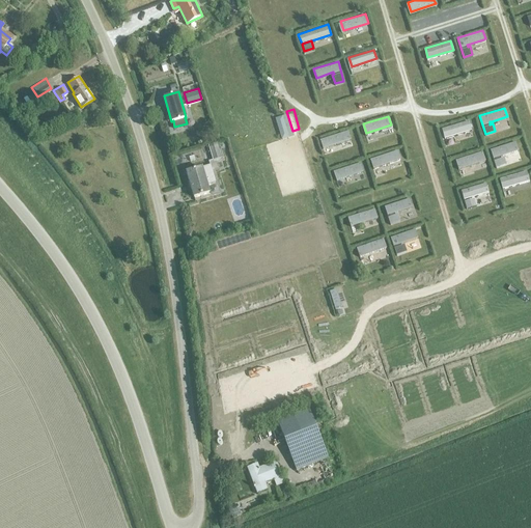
[(467,119),(442,127),(445,136),(470,128),(467,119)]
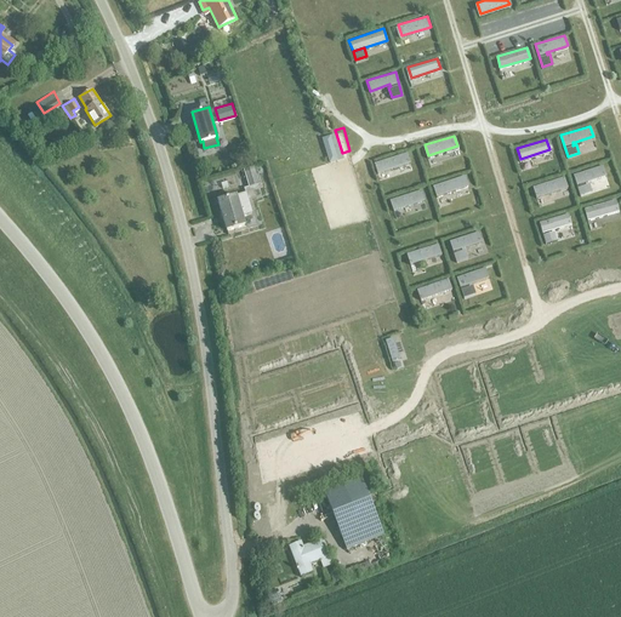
[(405,150),(376,160),(380,170),(409,161),(405,150)]
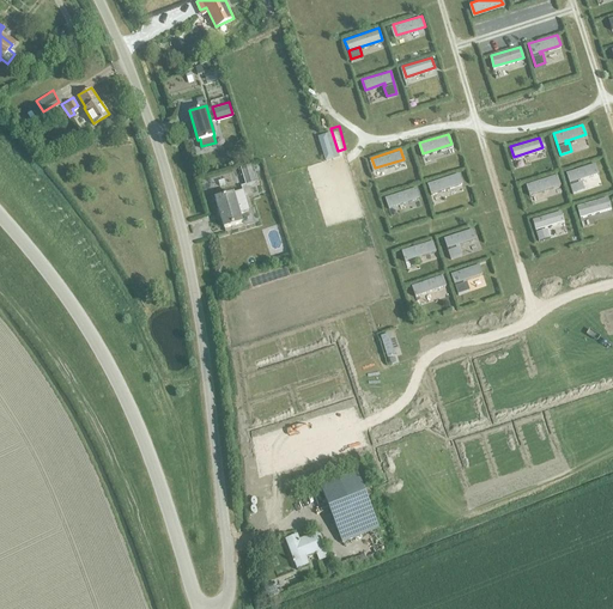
[(595,162),(565,171),(572,192),(583,188),(581,180),(578,181),(577,178),(580,177),(599,171),(595,162)]
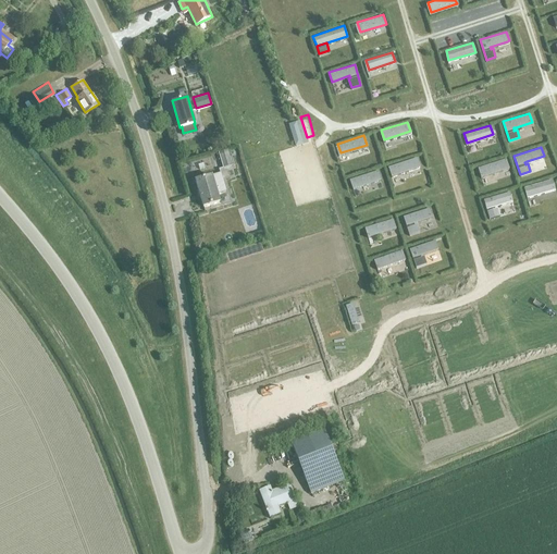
[(223,165),(232,163),(227,149),(219,151),(223,165)]
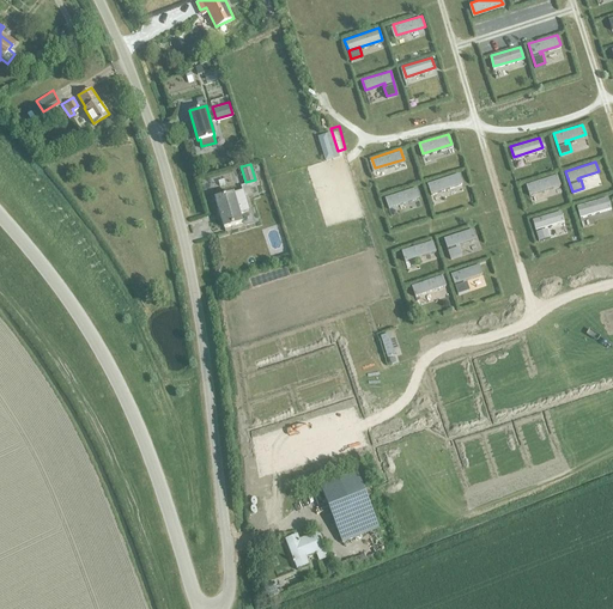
[(457,172),(429,182),(432,192),(461,183),(457,172)]
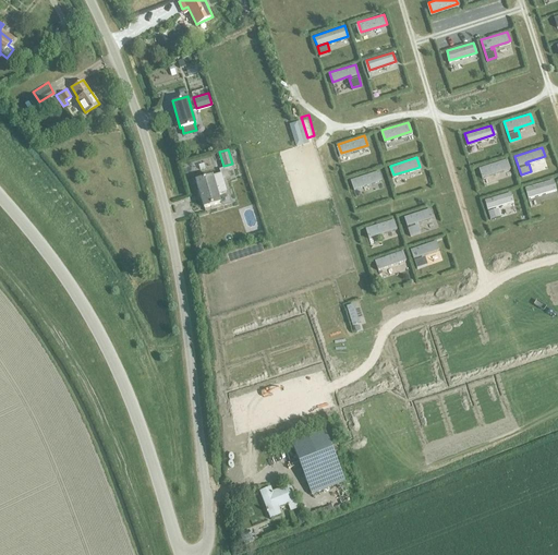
[(507,157),(481,166),(484,175),(510,167),(507,157)]
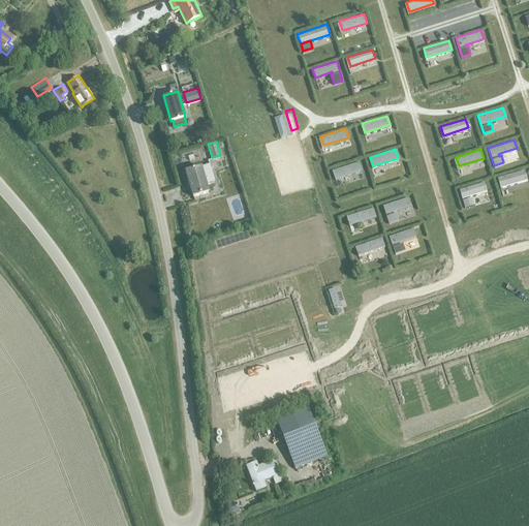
[(358,160),(333,168),(336,177),(361,169),(358,160)]
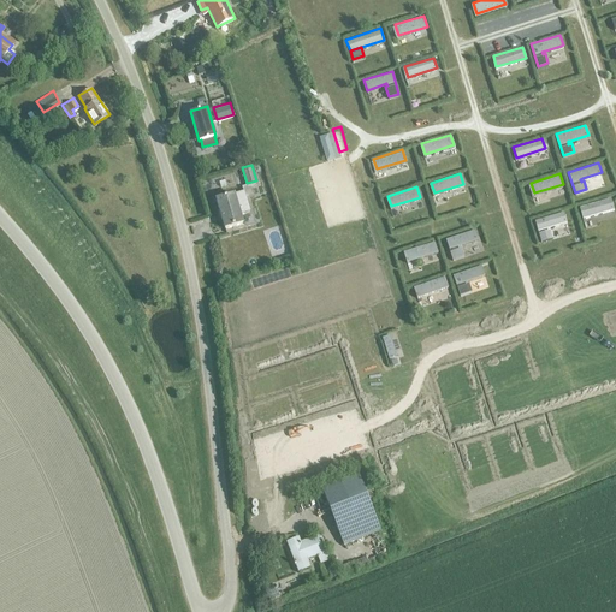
[(249,209),(249,208),(247,209),(244,201),(247,200),(244,190),(217,198),(225,227),(243,221),(241,212),(249,209)]
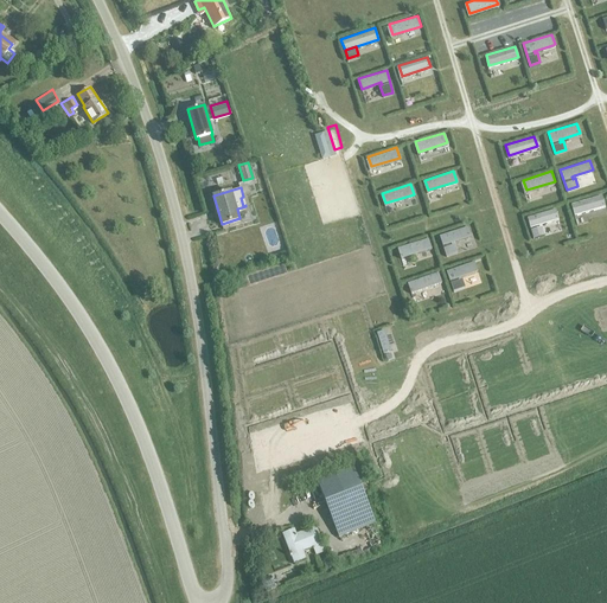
[(600,194),(572,203),(575,213),(604,204),(600,194)]
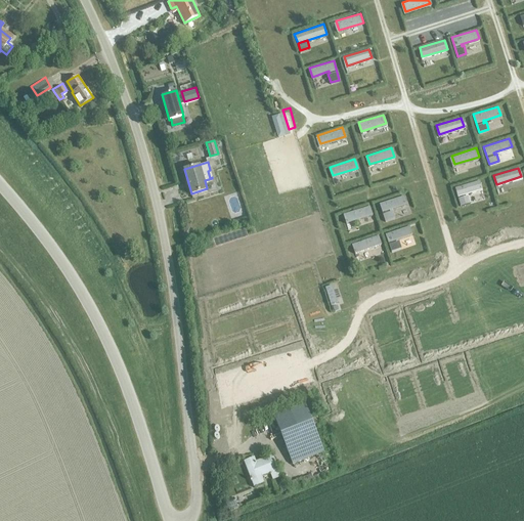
[(479,179),(454,186),(461,204),(470,202),(468,194),(466,194),(465,192),(482,187),(479,179)]
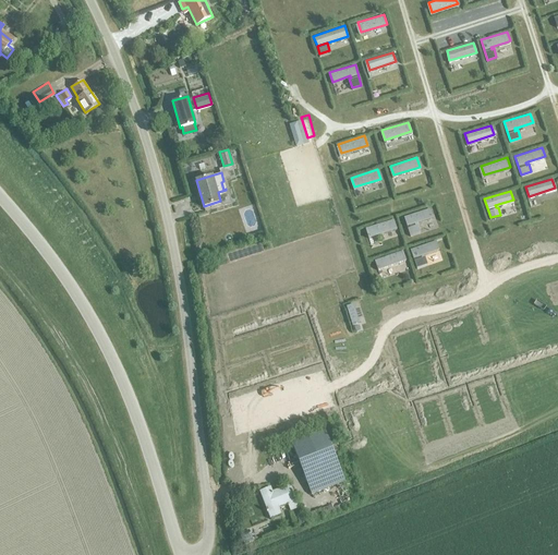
[(429,207),(403,215),(410,234),(420,231),(417,224),(415,224),(414,221),(433,216),(429,207)]
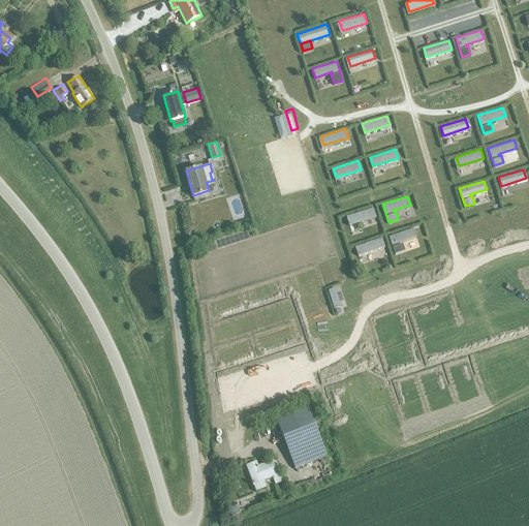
[(372,208),(347,215),(350,224),(375,216),(372,208)]
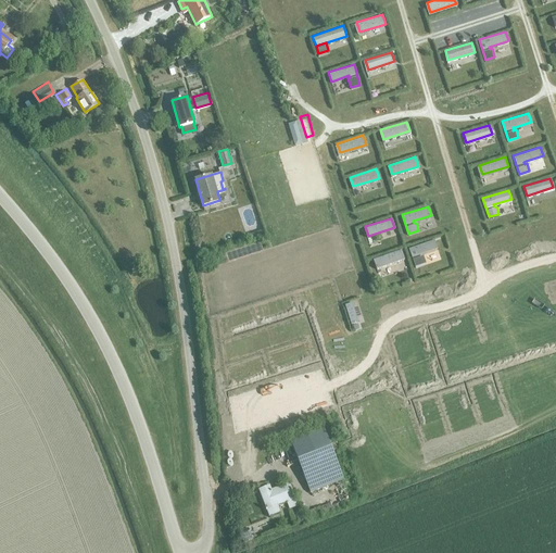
[(434,238),(408,247),(415,265),(425,262),(422,254),(420,255),(419,253),(438,247),(434,238)]
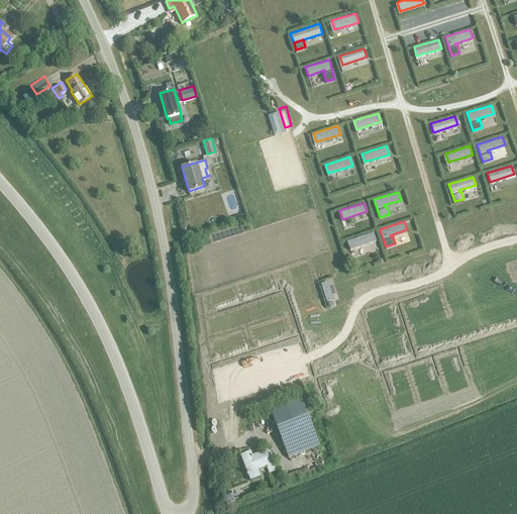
[(372,232),(347,239),(350,248),(375,241),(372,232)]
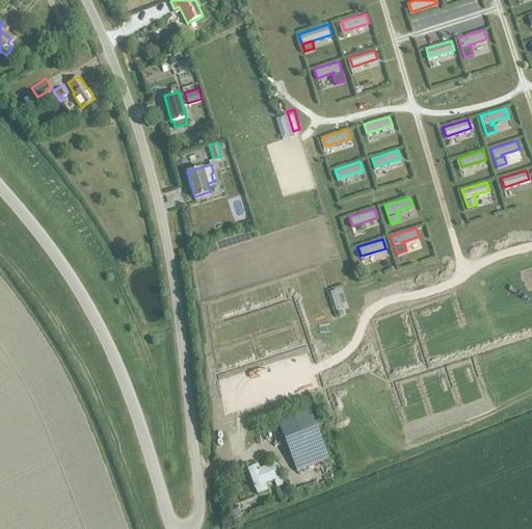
[(337,288),(329,290),(336,307),(342,305),(337,288)]
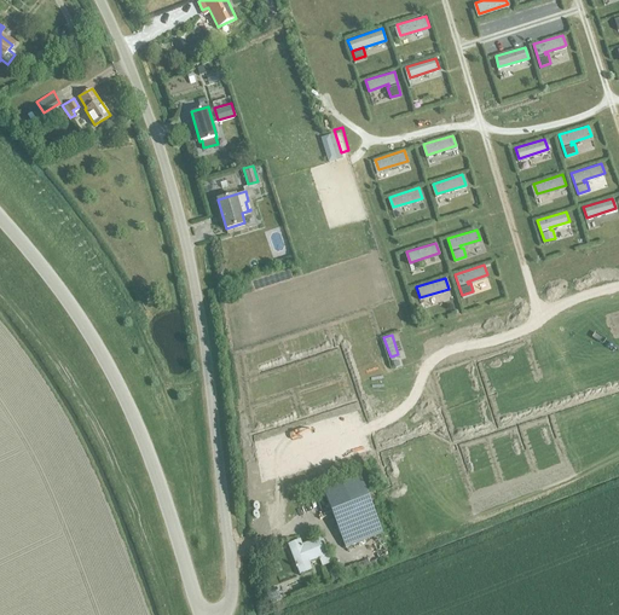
[(371,487),(366,489),(360,476),(324,492),(346,546),(383,532),(370,500),(375,498),(371,487)]
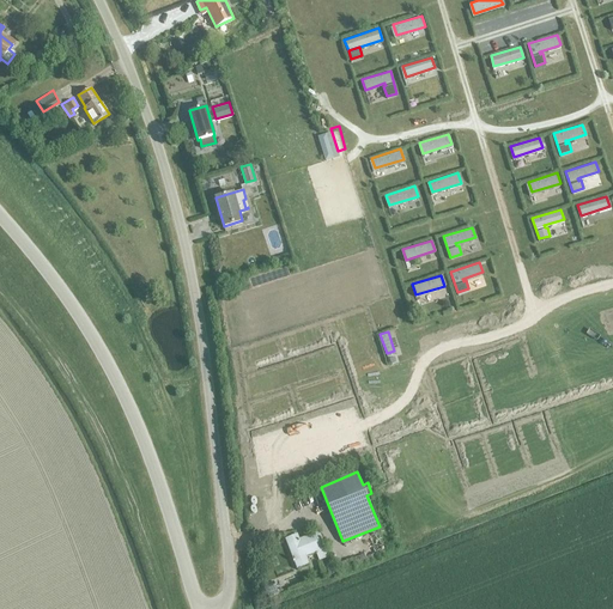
[(305,555),(326,548),(319,530),(299,539),(297,534),(285,539),(297,567),(309,562),(305,555)]
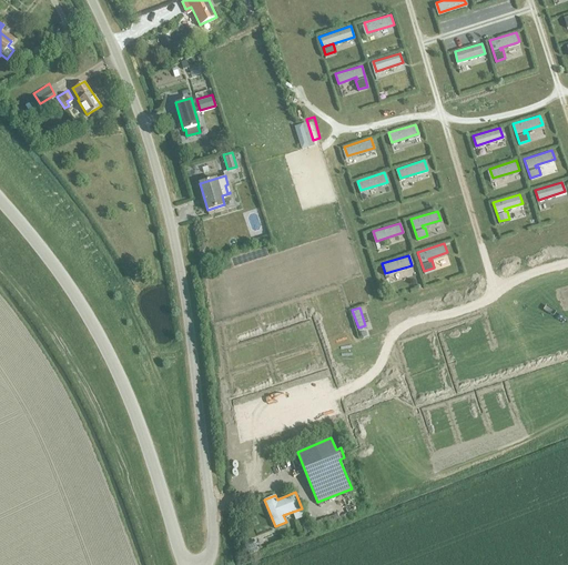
[(255,541),(245,544),(249,553),(257,550),(255,541)]
